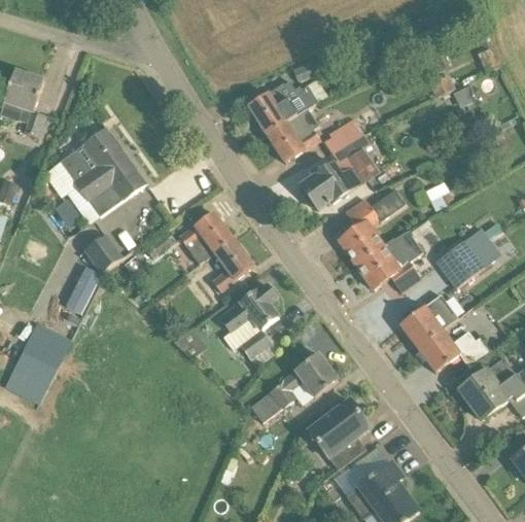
[(453,35),(474,25),(469,16),(449,27),(453,35)]
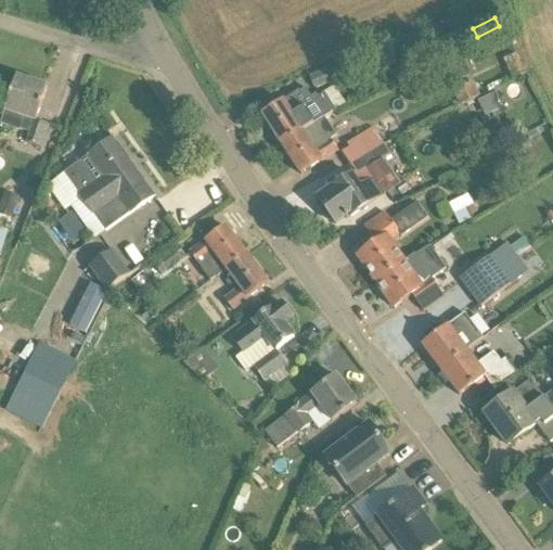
[(513,50),(501,55),(512,77),(524,71),(513,50)]
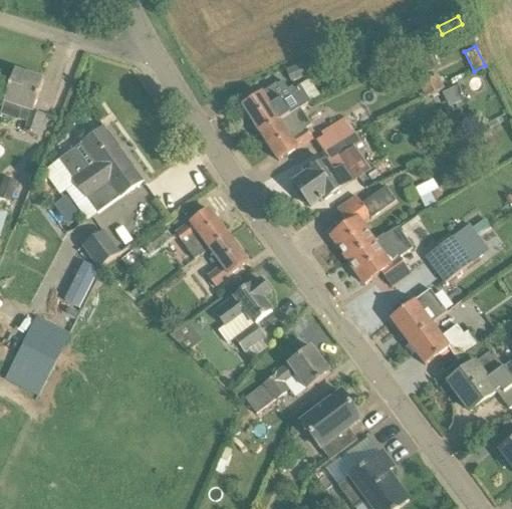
[(319,50),(284,66),(290,78),(325,62),(319,50)]
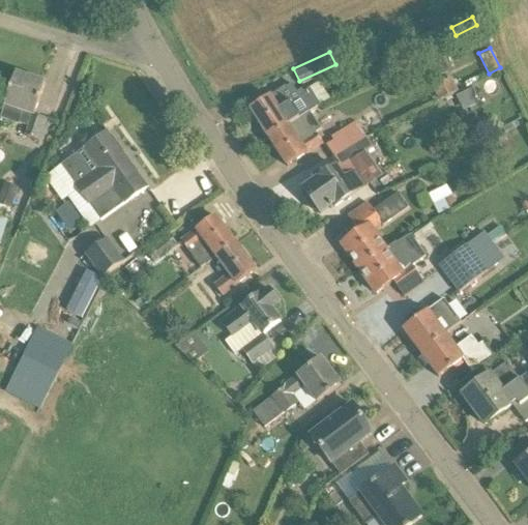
[(33,110),(44,81),(15,70),(0,111),(0,114),(25,123),(23,132),(38,137),(46,115),(33,110)]
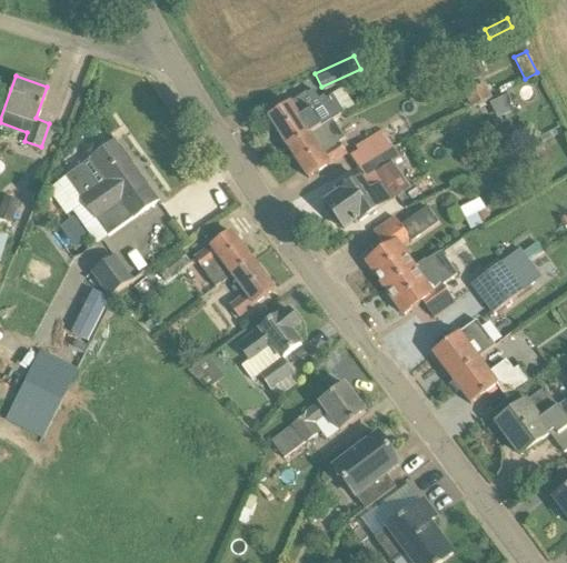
[(489,93),(483,79),(463,88),(469,102),(489,93)]
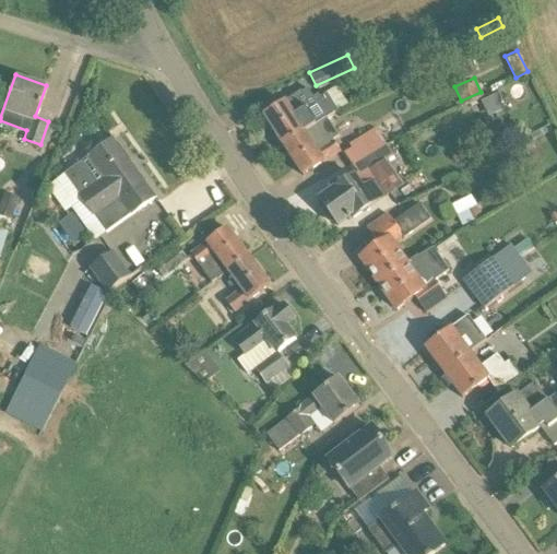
[(313,121),(324,116),(323,115),(336,106),(326,90),(319,93),(317,91),(312,93),(306,84),(262,112),(282,142),(313,121)]
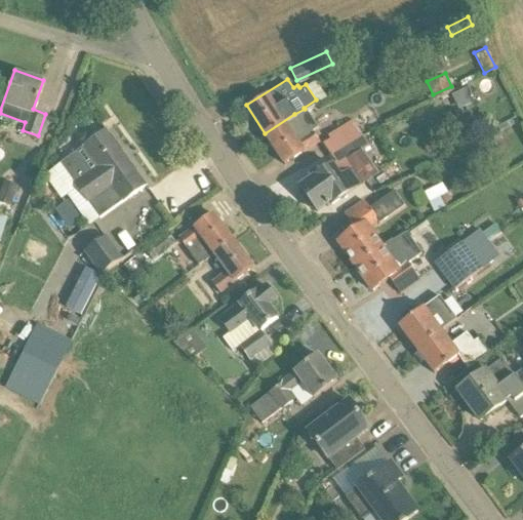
[(464,103),(464,104),(475,98),(467,84),(456,89),(464,103)]
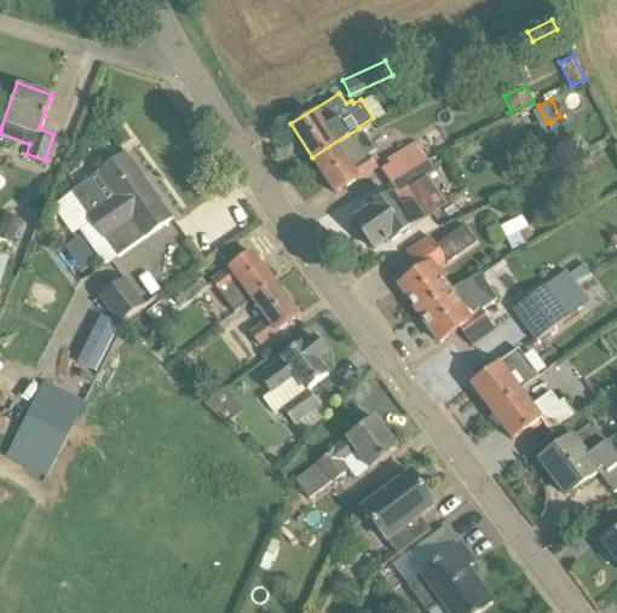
[(334,190),(375,163),(367,151),(372,148),(359,128),(347,134),(312,157),(334,190)]
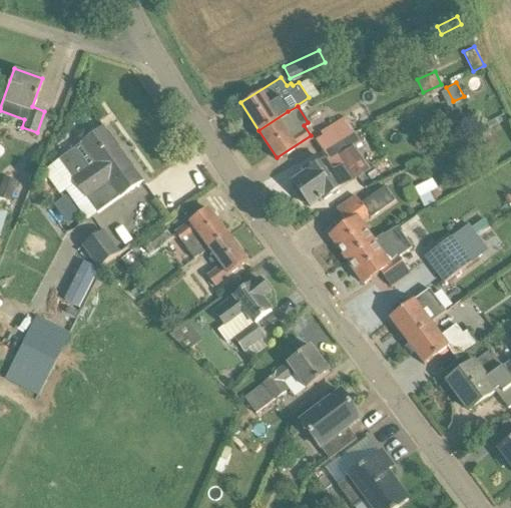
[(320,147),(351,126),(343,113),(318,130),(319,133),(313,137),(320,147)]
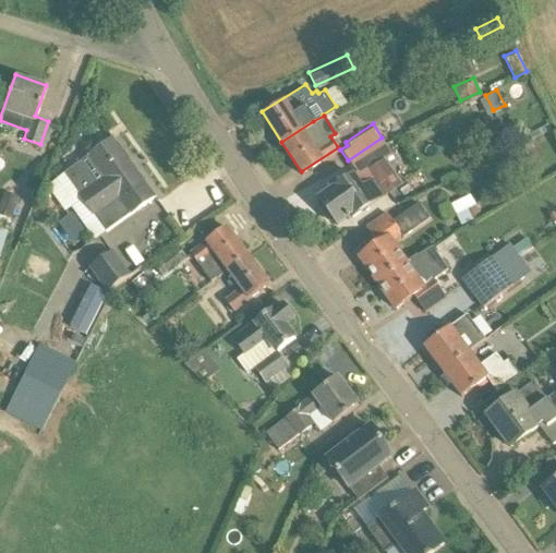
[(526,139),(528,131),(529,128),(518,124),(515,136),(526,139)]
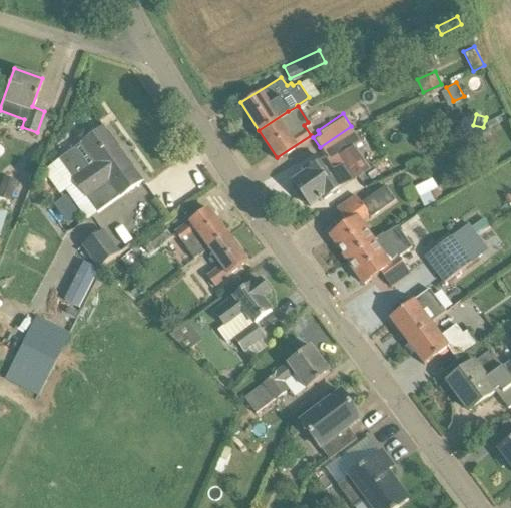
[(96,210),(141,178),(102,124),(58,157),(96,210)]
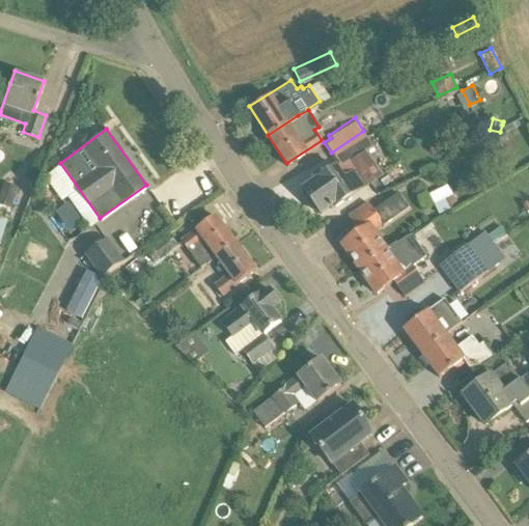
[(371,142),(366,134),(363,131),(331,153),(334,157),(327,162),(331,166),(302,187),(319,211),(332,201),(334,204),(366,183),(349,157),(371,142)]
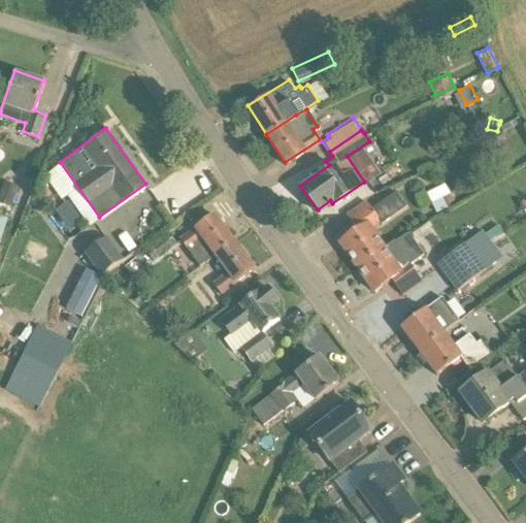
[(0,229),(14,181),(2,177),(0,184),(0,229)]
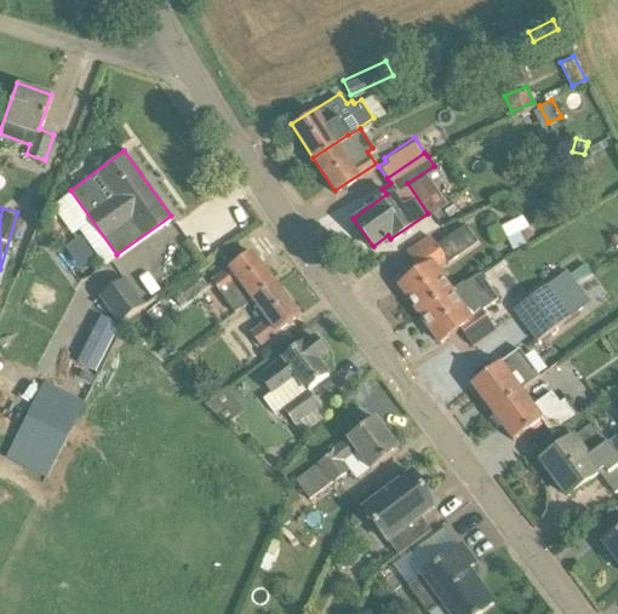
[(511,246),(525,240),(524,237),(532,234),(521,214),(501,224),(511,246)]
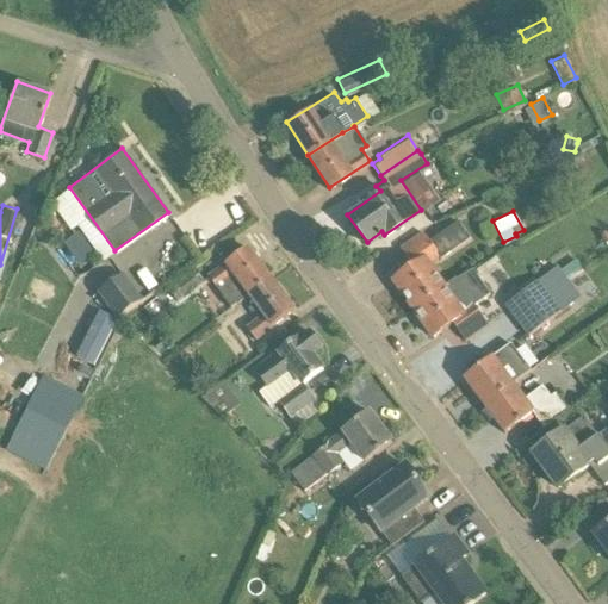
[(410,304),(441,281),(428,263),(469,236),(456,217),(427,237),(421,229),(398,244),(411,263),(391,278),(410,304)]
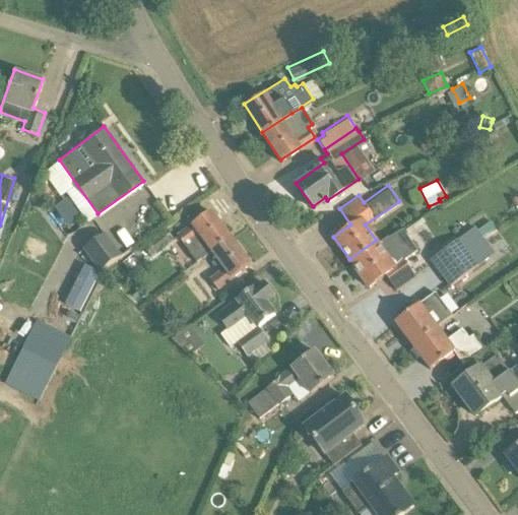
[(196,259),(209,250),(229,235),(209,209),(192,221),(177,234),(183,242),(196,259)]
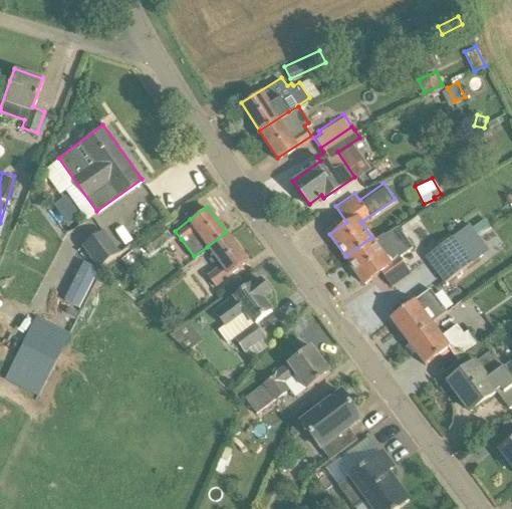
[(140,256),(171,234),(163,224),(162,222),(132,245),(140,256)]
